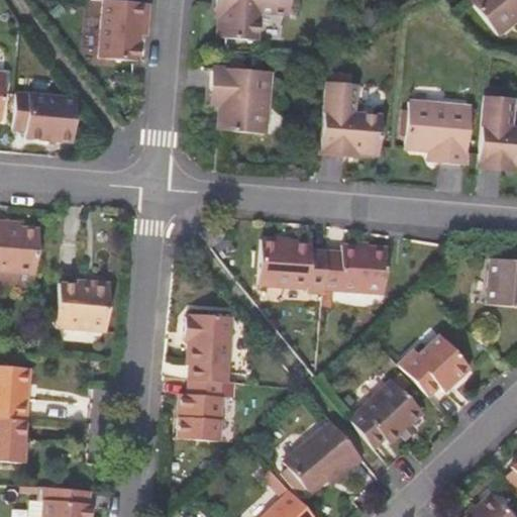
[(142,18),(145,19),(146,11),(147,2),(120,0),(101,0),(97,56),(135,59),(136,33),(140,33),(142,18)]
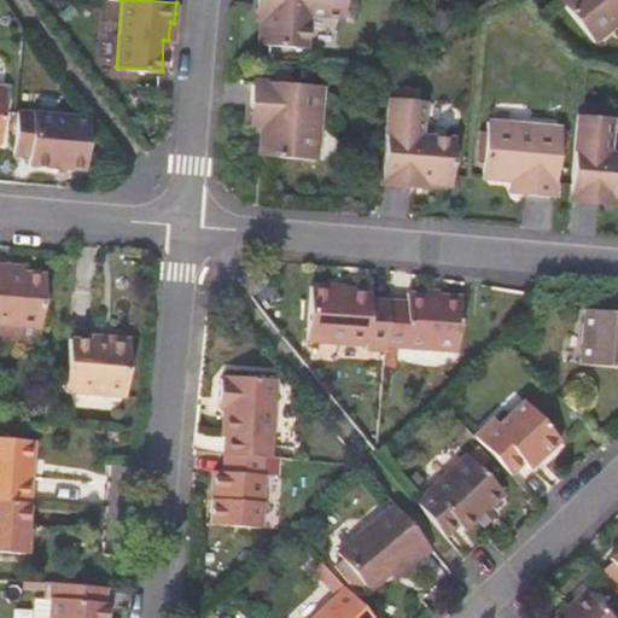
[(340,16),(340,0),(255,0),(254,18),(257,19),(255,44),(268,45),(302,47),(305,12),(340,16)]
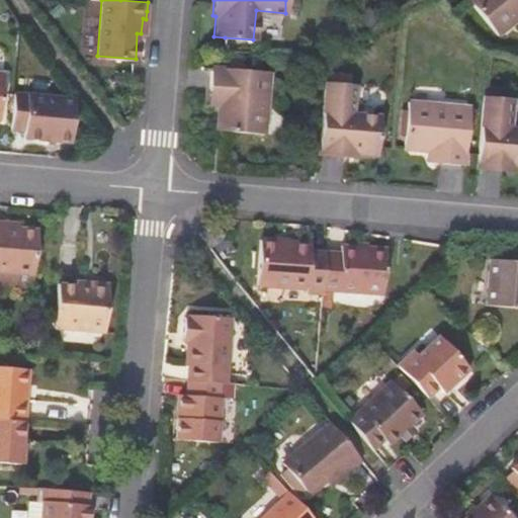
[(517,0),(469,0),(497,33),(517,15),(517,0)]
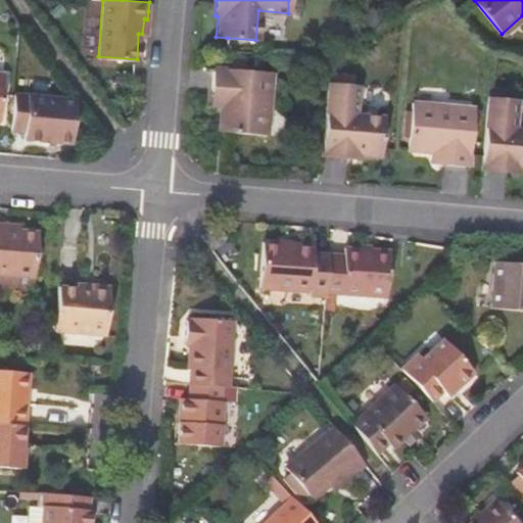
[(221,95),(221,106),(219,130),(266,135),(272,72),(226,67),(212,66),(210,95),(221,95)]
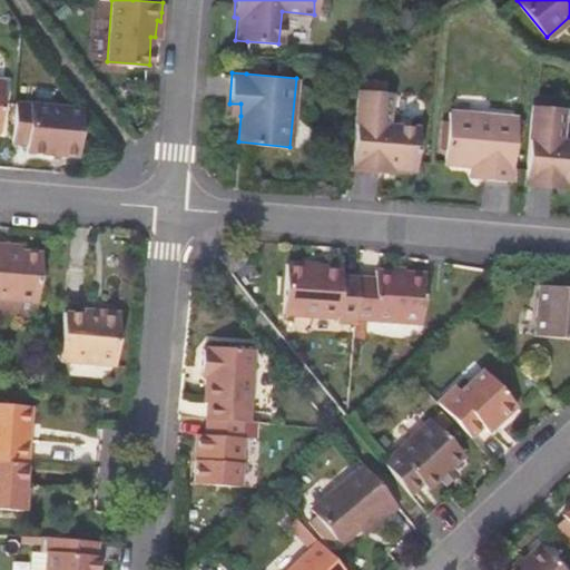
[(389,94),(359,91),(352,169),(383,173),(393,174),(396,172),(415,173),(418,161),(420,129),(386,126),(389,94)]
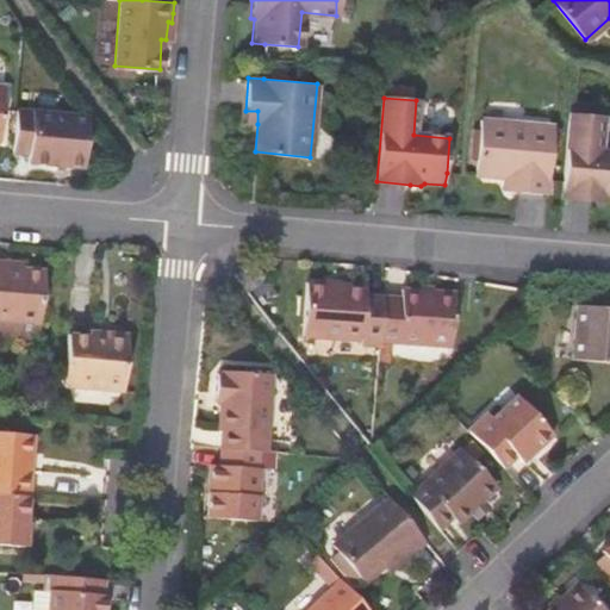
[(88,169),(92,119),(91,118),(18,111),(14,155),(31,157),(30,165),(88,169)]
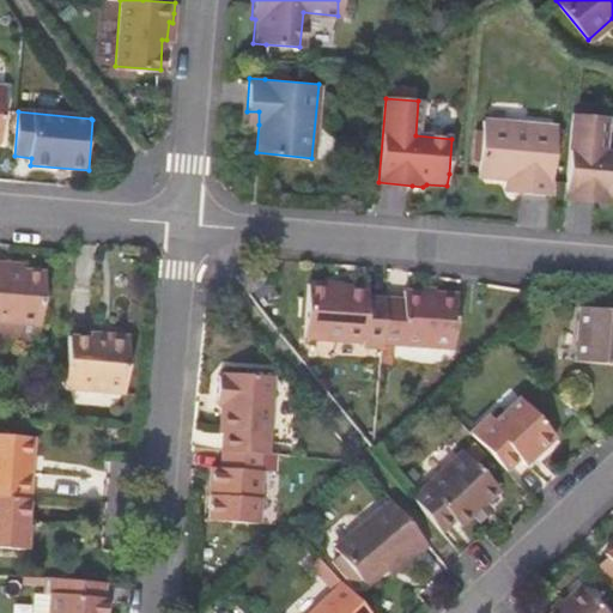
[(259,111),(247,111),(246,123),(259,125),(259,111)]
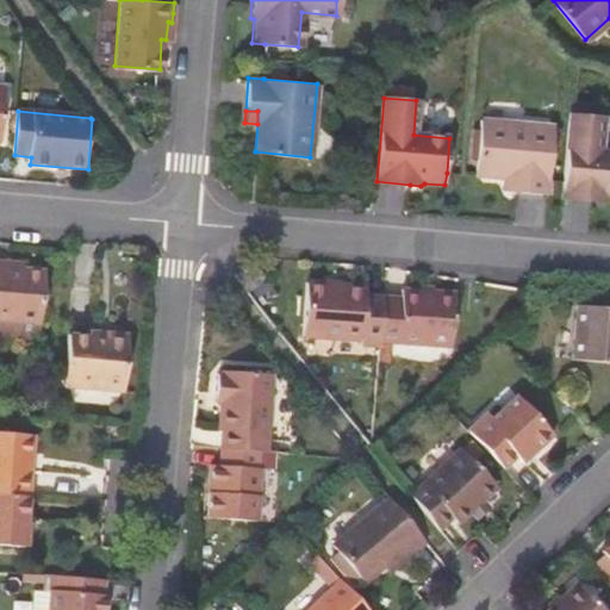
[(603,119),(568,116),(562,182),(562,199),(596,201),(608,203),(609,200),(609,199),(609,154),(601,154),(603,119)]
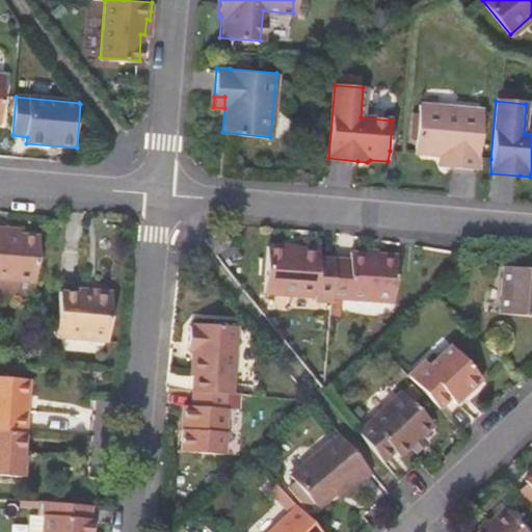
[(451,156),(450,167),(456,167),(477,169),(479,158),(483,110),(420,104),(415,153),(439,154),(451,156)]
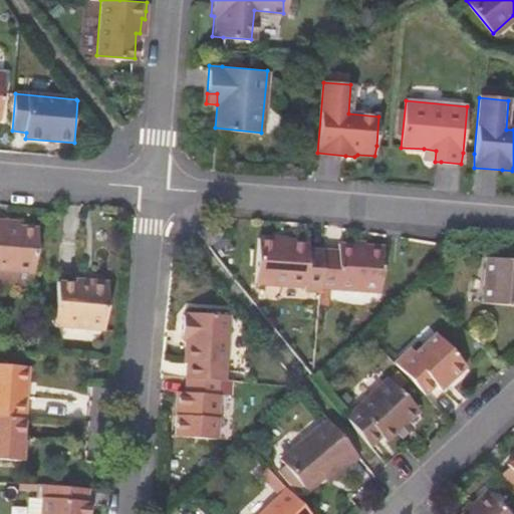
[(436,151),(424,149),(423,161),(435,162),(436,151)]
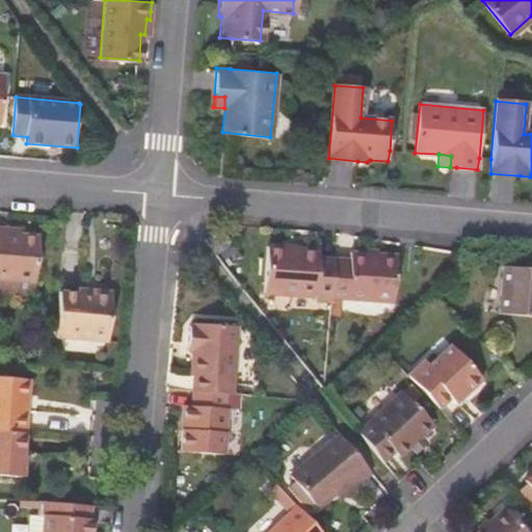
[(36,235),(17,233),(0,231),(0,276),(32,280),(36,235)]
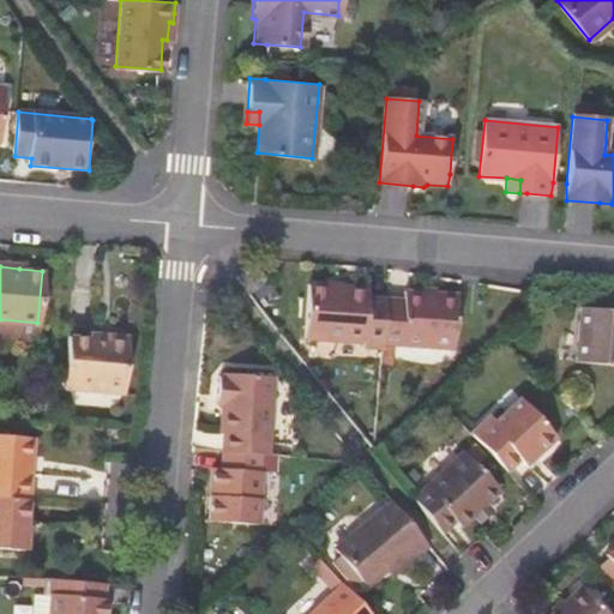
[(307,282),(305,317),(302,335),(318,336),(363,339),(362,345),(380,347),(380,341),(385,298),(366,296),(367,287),(307,282)]
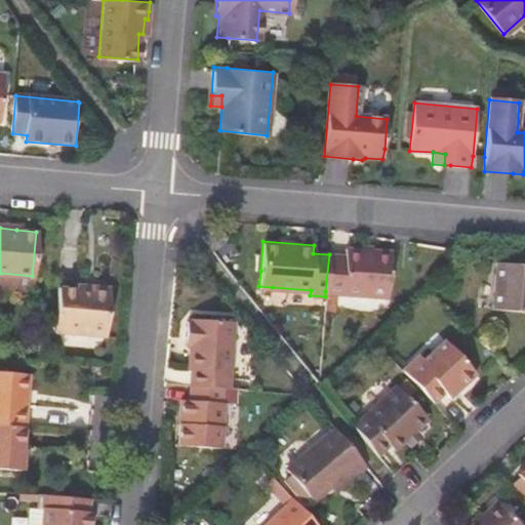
[(344,255),(329,254),(325,291),(388,297),(391,252),(345,248),(344,255)]
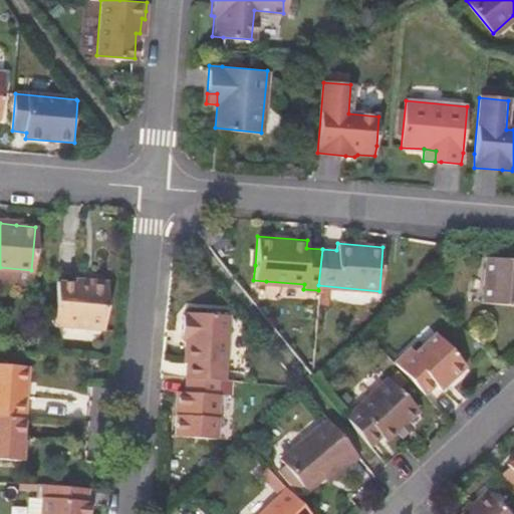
[(513,296),(513,249),(493,248),(490,295),(513,296)]
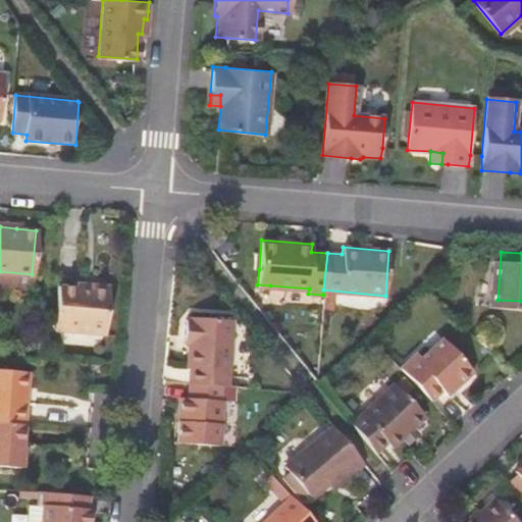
[(32,274),(0,271),(0,285),(31,289),(32,274)]
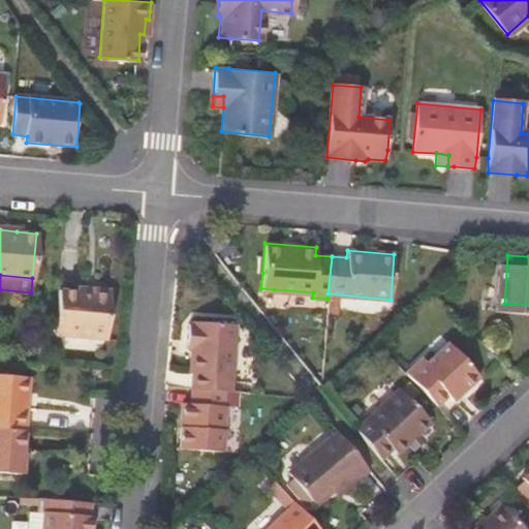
[(61,290),(57,334),(109,338),(113,289),(91,287),(90,292),(61,290)]
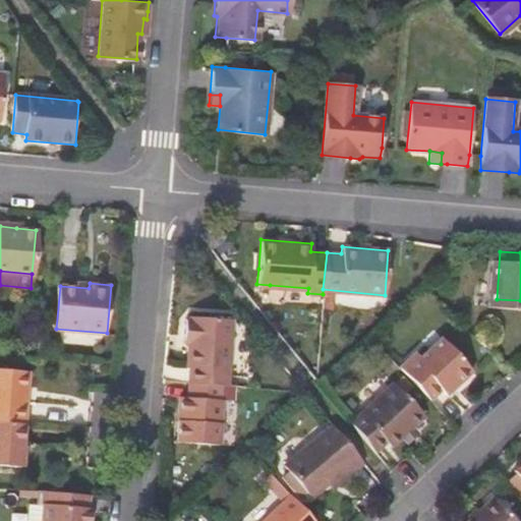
[(194,345),(194,352),(193,368),(188,368),(187,383),(189,383),(223,386),(231,387),(234,328),(194,325),(194,329),(188,329),(187,344),(194,345)]
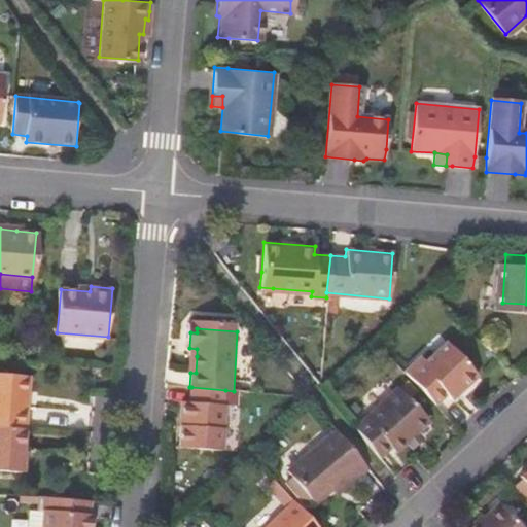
[(421,359),(405,374),(434,406),(446,395),(451,401),(478,377),(448,346),(426,365),(421,359)]
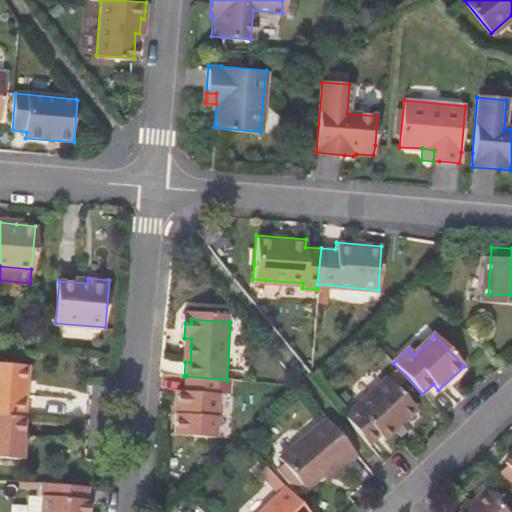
[(0,368),(0,415),(25,417),(29,371),(0,368)]
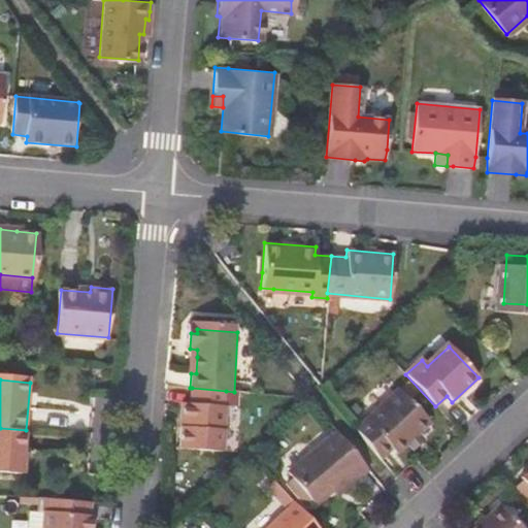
[(225,405),(226,391),(192,388),(190,403),(184,402),(180,448),(225,452),(228,406),(225,405)]
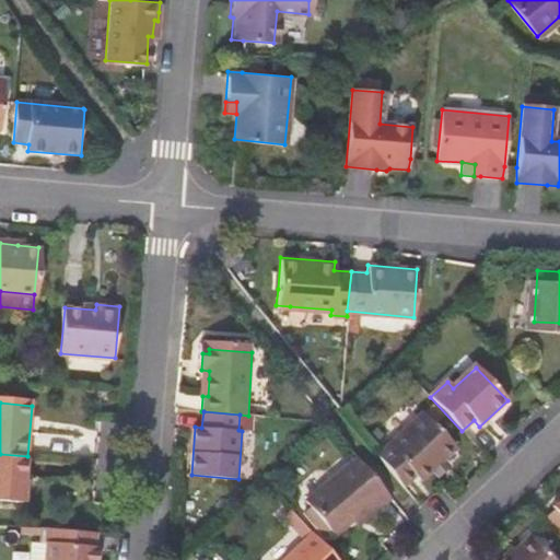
[(424,411),(378,455),(405,486),(418,474),(423,480),(424,479),(458,447),(424,411)]
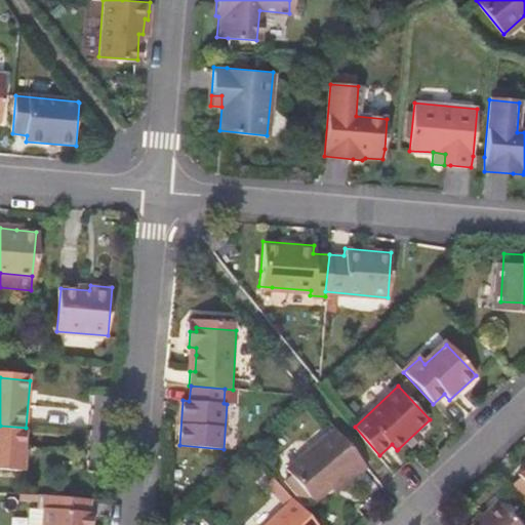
[(0,470),(22,472),(26,428),(0,426),(0,470)]
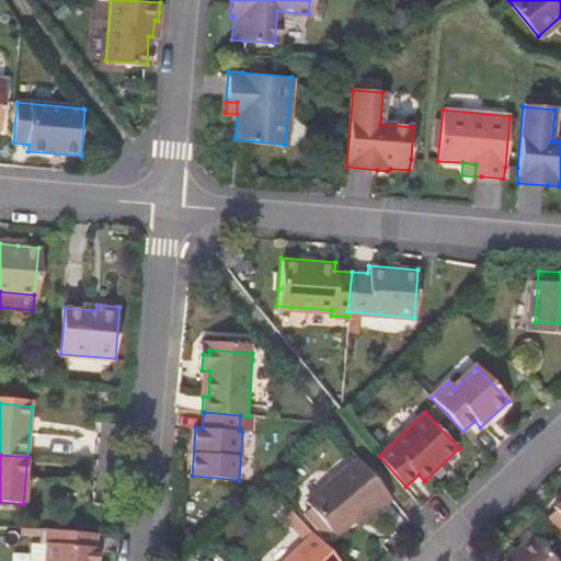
[(338,540),(355,524),(375,506),(380,513),(392,501),(351,458),(302,504),(338,540)]
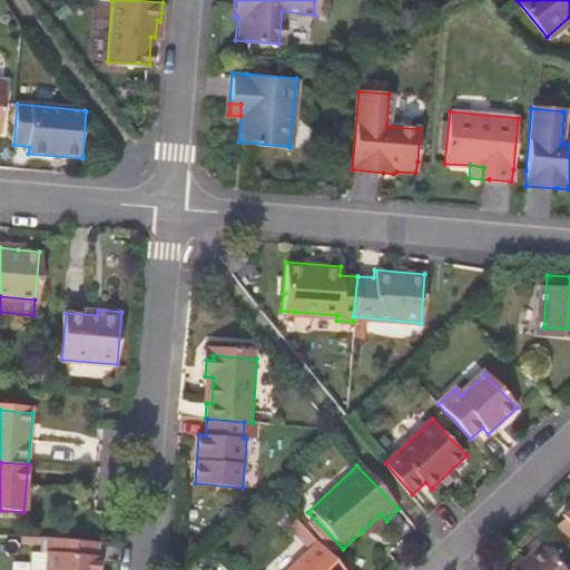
[(367,539),(386,521),(381,514),(361,532),(367,539)]
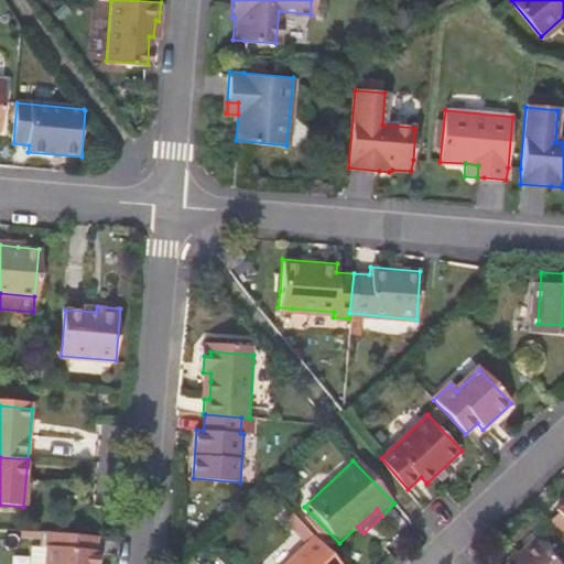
[(563,519),(559,513),(548,522),(563,540),(563,519)]
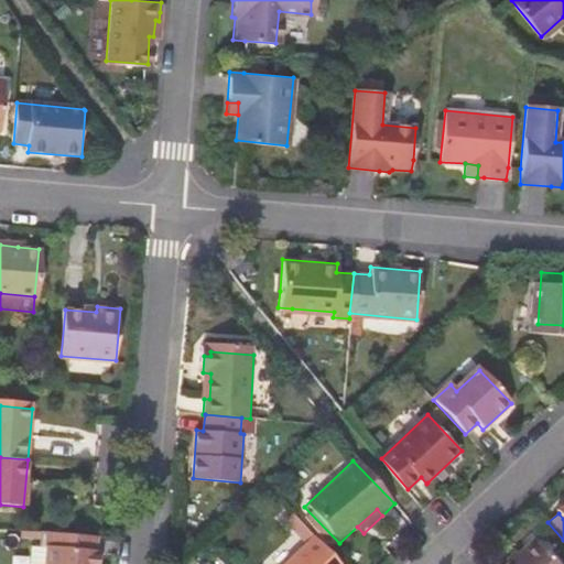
[(44,563),(97,563),(98,552),(96,552),(97,537),(34,532),(32,548),(46,549),(44,563)]
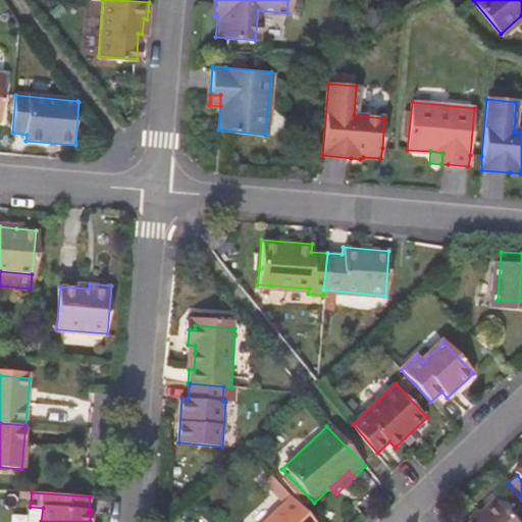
[(314,521),(291,496),(262,521),(314,521)]
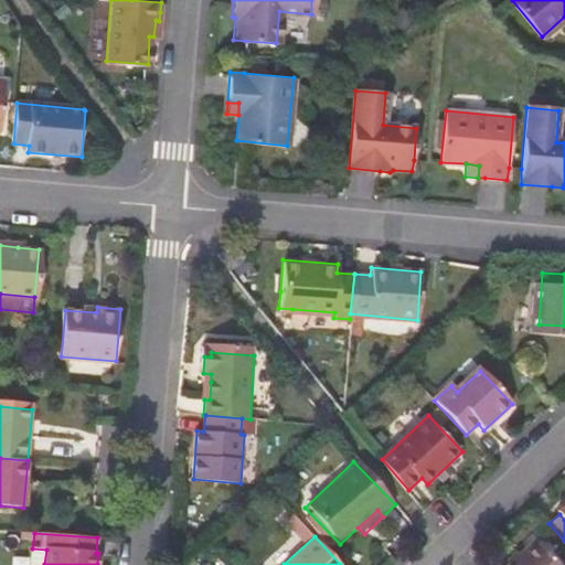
[(557,564),(535,537),(501,564),(557,564)]
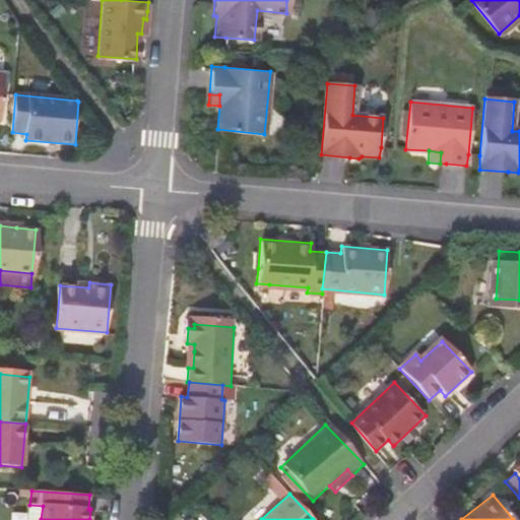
[(41,519),(43,506),(29,505),(28,519),(41,519)]
